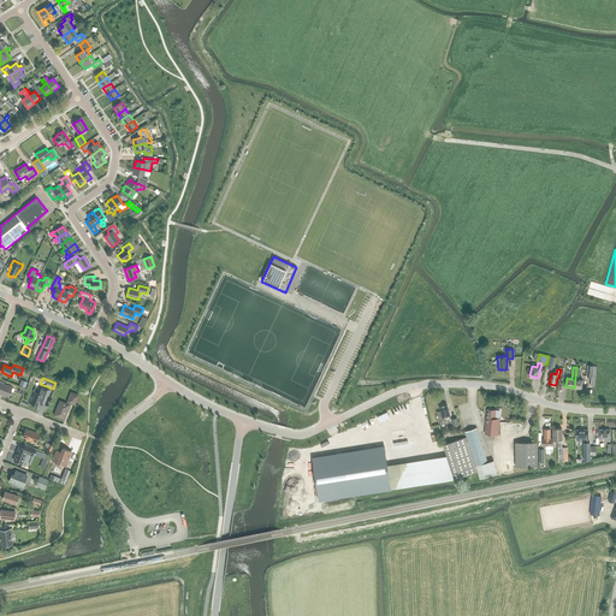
[(7,386),(4,385),(5,383),(0,380),(0,392),(3,394),(3,395),(9,397),(12,388),(7,385),(7,386)]
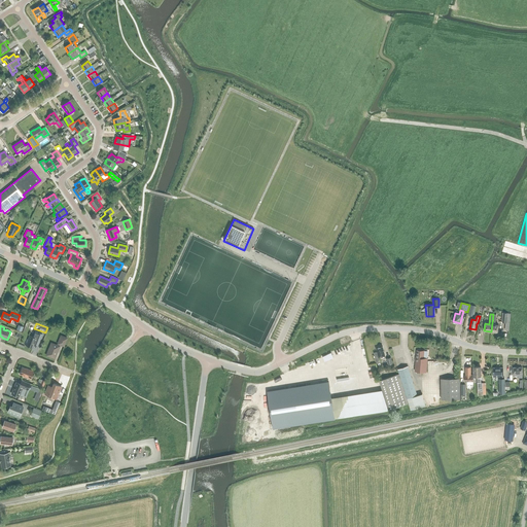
[(35,342),(39,343),(42,335),(35,331),(33,337),(30,336),(28,340),(27,339),(25,345),(32,348),(35,342)]
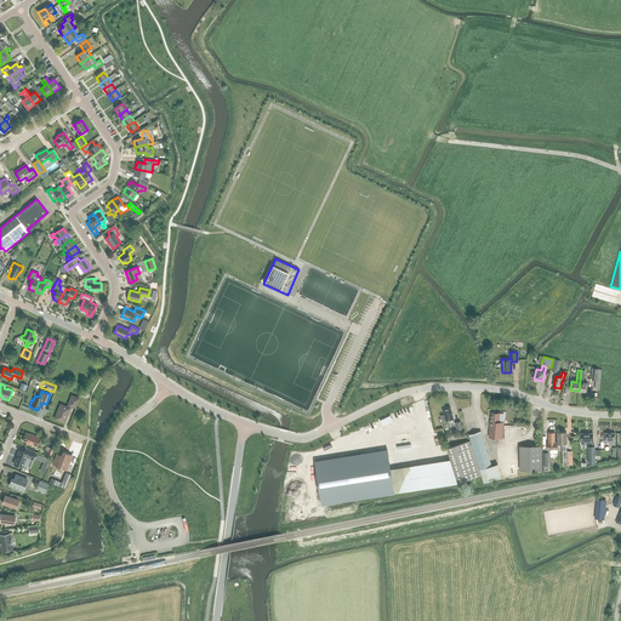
[(75,408),(79,399),(72,396),(68,405),(75,408)]
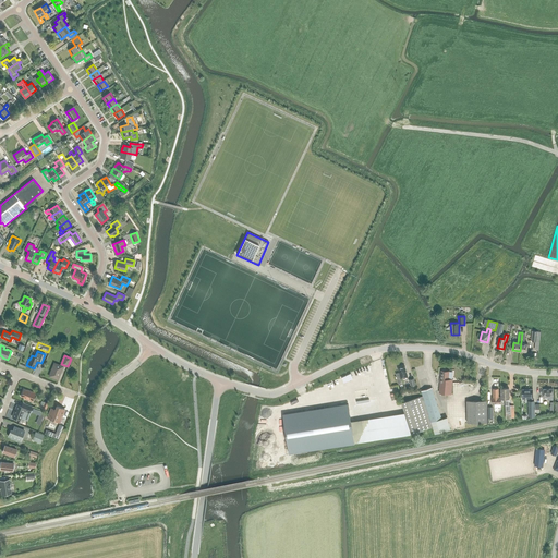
[(59,375),(62,366),(55,363),(49,376),(58,379),(58,378),(59,378),(59,376),(59,375)]
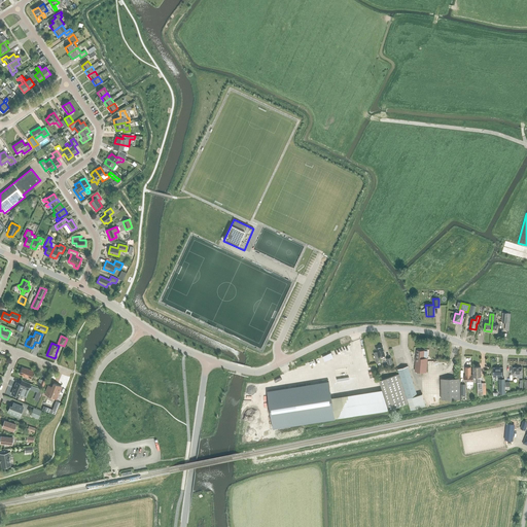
[(374,353),(377,363),(380,362),(379,357),(385,356),(383,347),(376,348),(377,352),(374,353)]
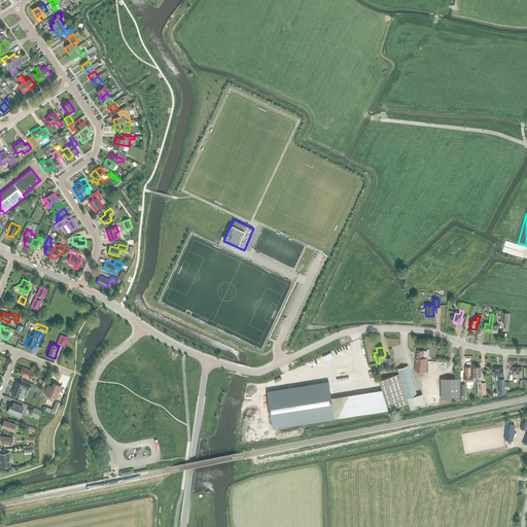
[(423,358),(424,351),(417,350),(415,371),(426,372),(427,358),(423,358)]
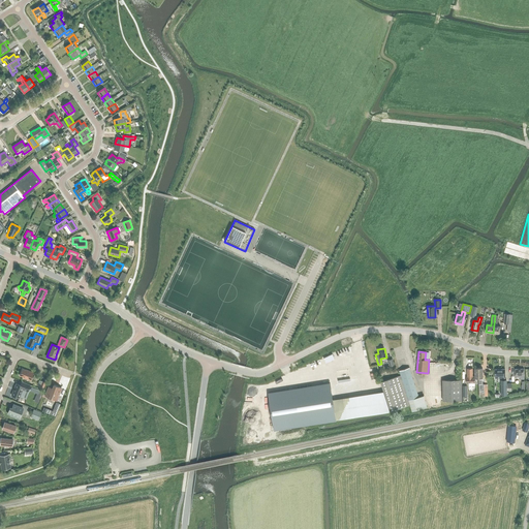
[(335,359),(333,354),(323,359),(325,363),(335,359)]
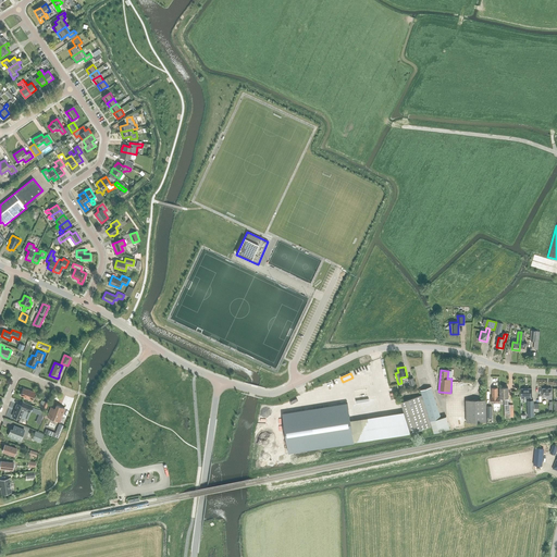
[(410,433),(432,426),(434,433),(445,430),(449,429),(446,417),(441,418),(431,387),(421,391),(422,395),(400,401),(404,412),(410,433)]
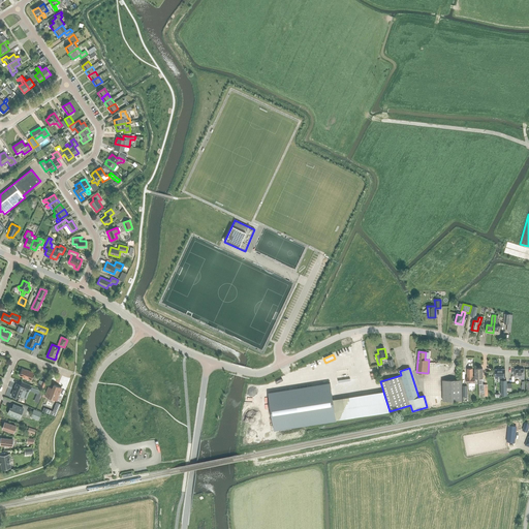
[(475,383),(475,380),(475,376),(472,376),(472,368),(467,369),(467,377),(467,383),(475,383)]
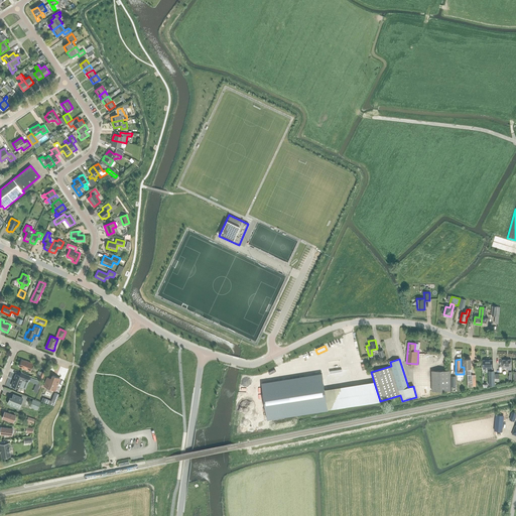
[(22,368),(29,371),(32,364),(25,361),(21,360),(19,366),(22,368)]
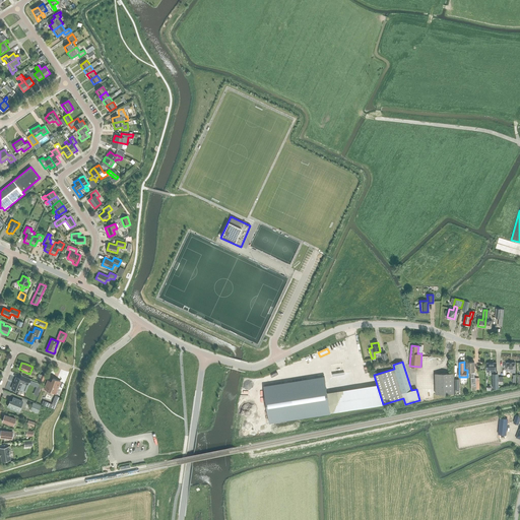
[(497,363),(486,363),(486,370),(486,372),(497,372),(497,369),(497,363)]
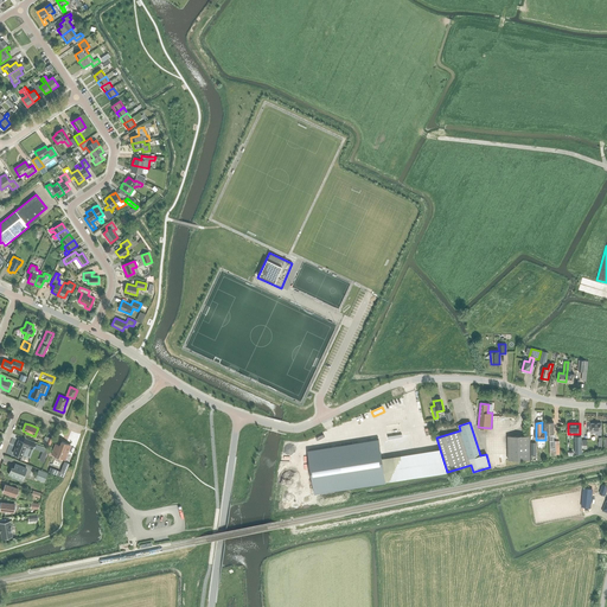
[(596,435),(601,435),(601,429),(601,423),(592,423),(592,430),(592,433),(596,433),(596,435)]
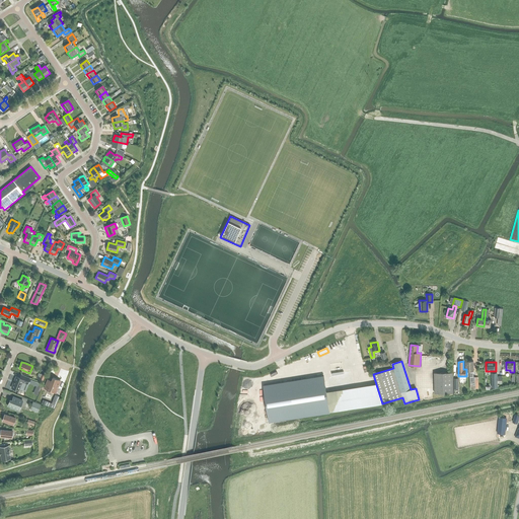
[(435,393),(453,393),(453,372),(434,373),(435,393)]
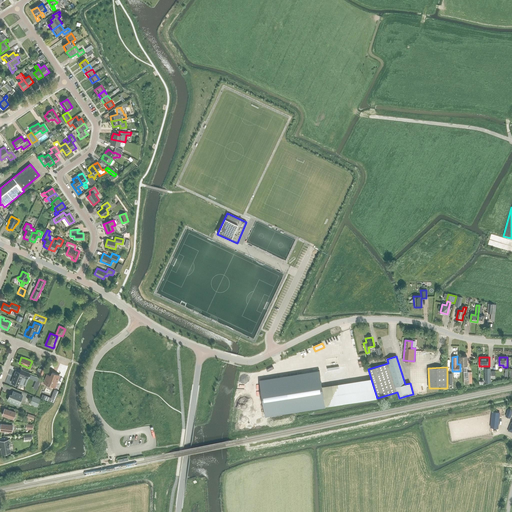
[(40,369),(38,368),(36,374),(38,374),(38,375),(42,377),(44,370),(40,368),(40,369)]
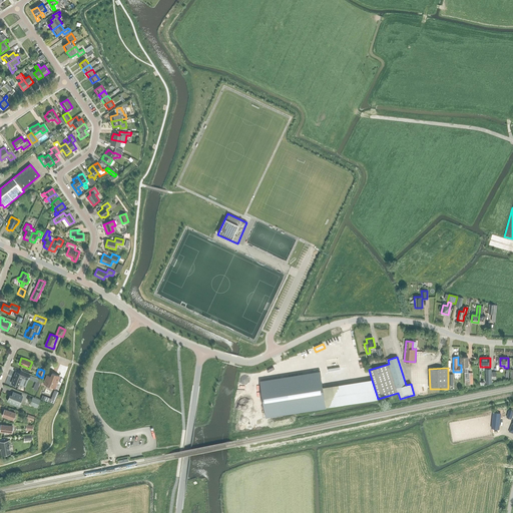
[(15,372),(11,383),(19,386),(22,379),(26,380),(28,377),(29,374),(22,371),(21,370),(19,374),(15,372)]
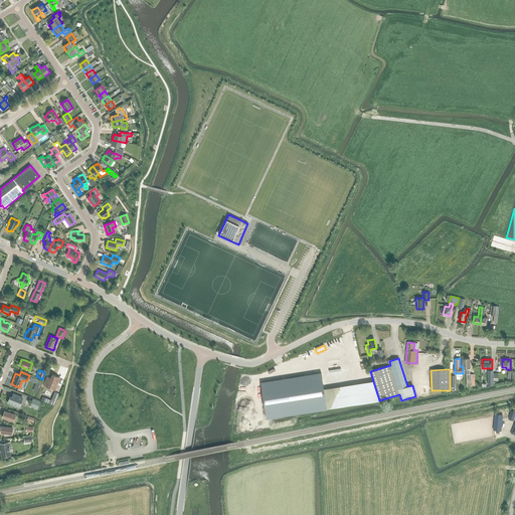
[(322,373),(262,383),(267,418),(327,408),(324,388),(322,373)]
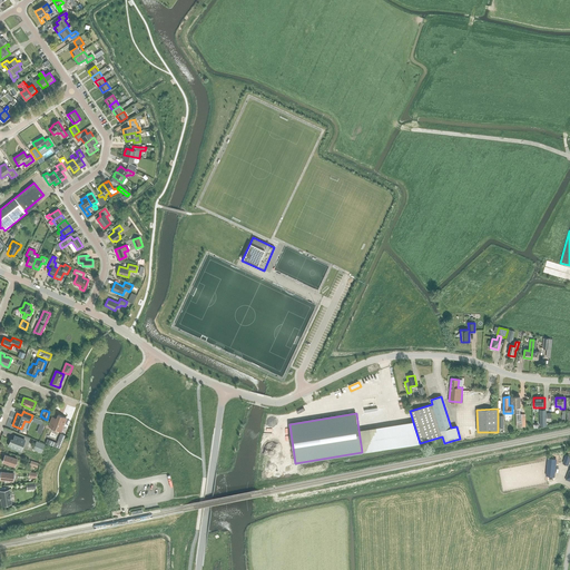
[(520,414),(517,414),(517,428),(522,428),(522,426),(526,426),(524,414),(522,414),(520,414)]
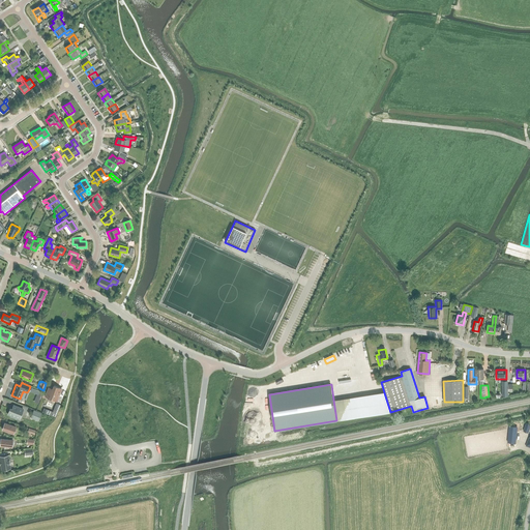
[(61,389),(54,386),(52,391),(48,389),(46,396),(50,398),(50,396),(57,400),(61,389)]
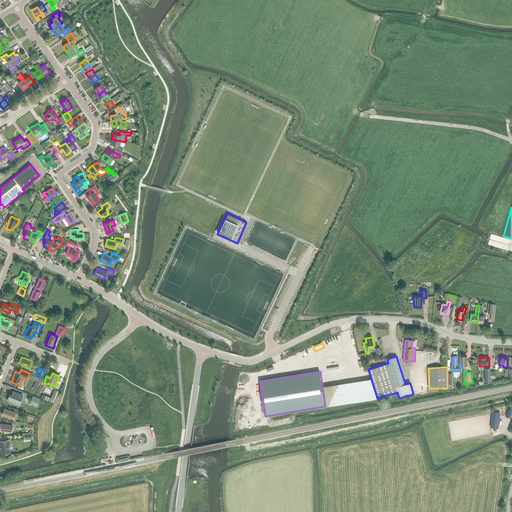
[(377,398),(371,379),(324,386),(327,406),(377,398)]
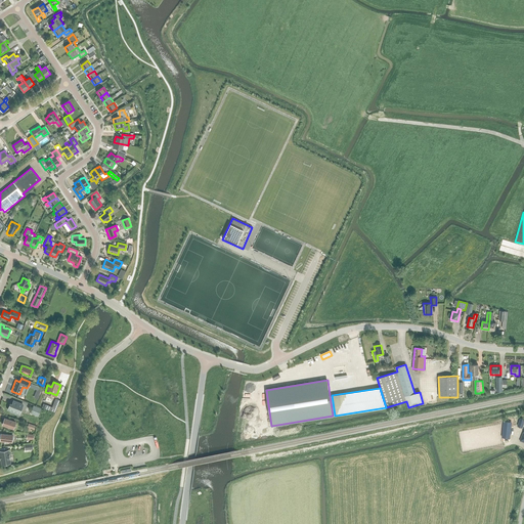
[(52,406),(51,406),(49,410),(55,412),(60,400),(55,398),(52,406)]
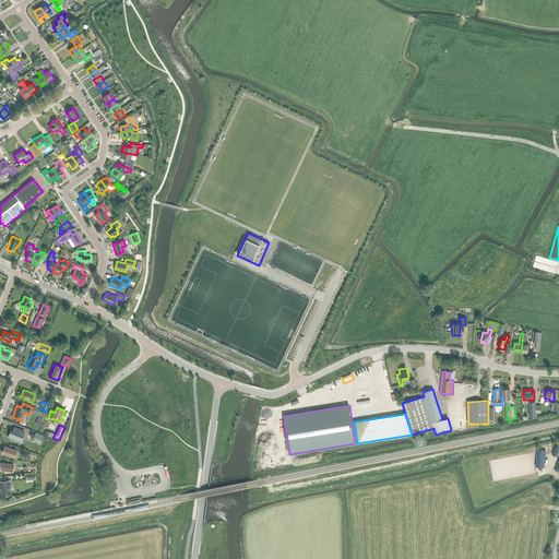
[(16,440),(20,442),(24,431),(14,428),(13,431),(11,430),(9,437),(12,439),(12,440),(16,441),(16,440)]
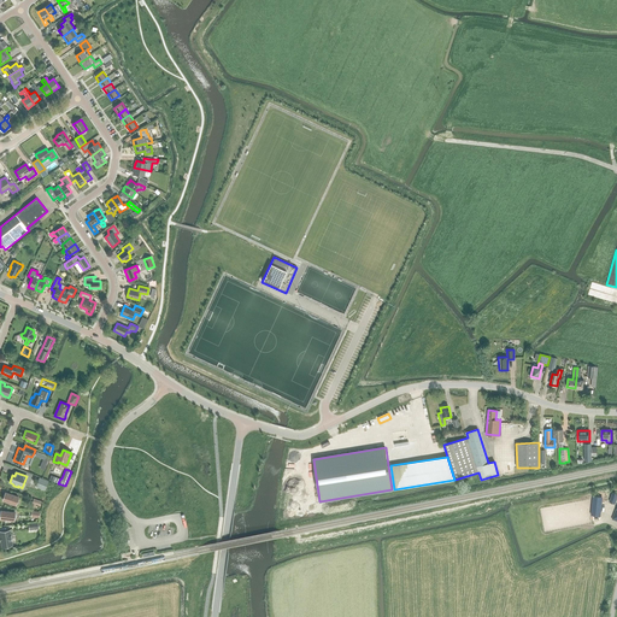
[(39,477),(37,482),(43,486),(42,489),(45,491),(48,481),(46,480),(39,477)]
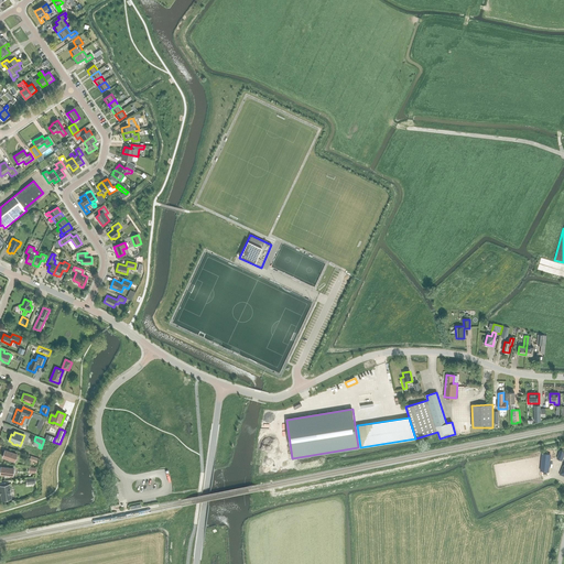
[(17,454),(4,451),(2,457),(14,462),(17,454)]
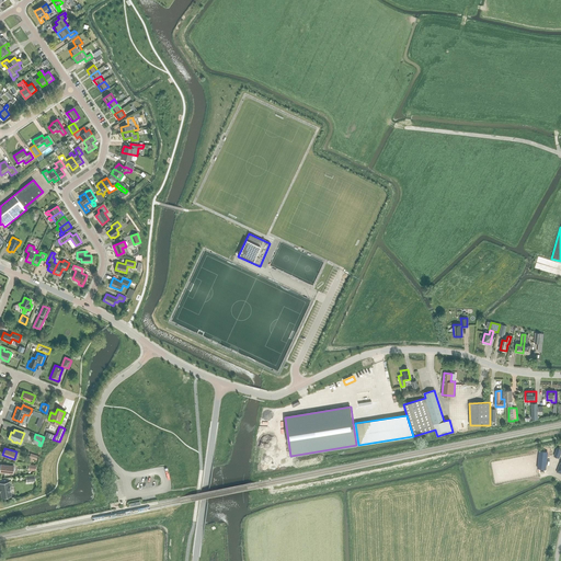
[(539,453),(537,468),(545,469),(547,451),(544,451),(539,450),(539,453)]
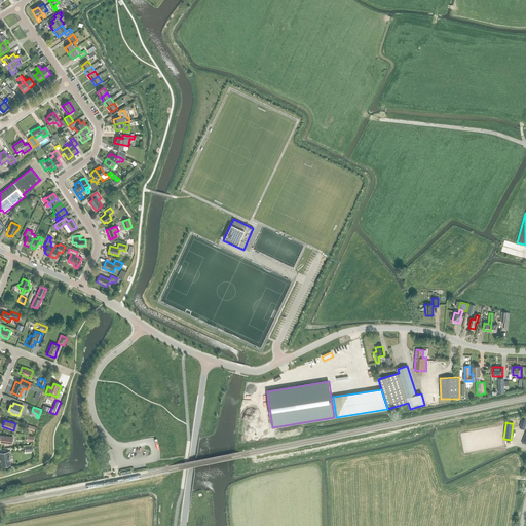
[(0,453),(0,454),(2,466),(10,465),(8,452),(0,453)]
